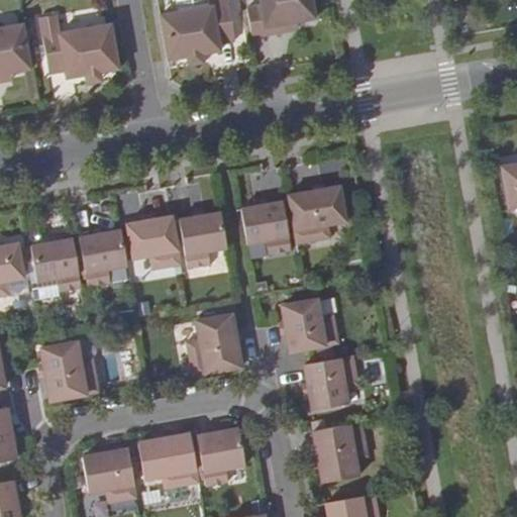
[(161,15),(169,61),(187,57),(202,55),(220,52),(219,43),(236,40),(228,0),(211,0),(212,6),(161,15)]
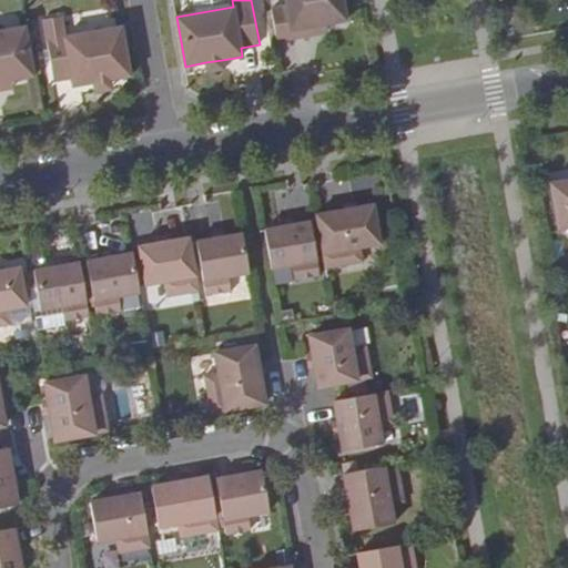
[(273,14),(279,48),(311,42),(310,33),(327,31),(350,28),(344,0),(286,0),(288,12),(273,14)]
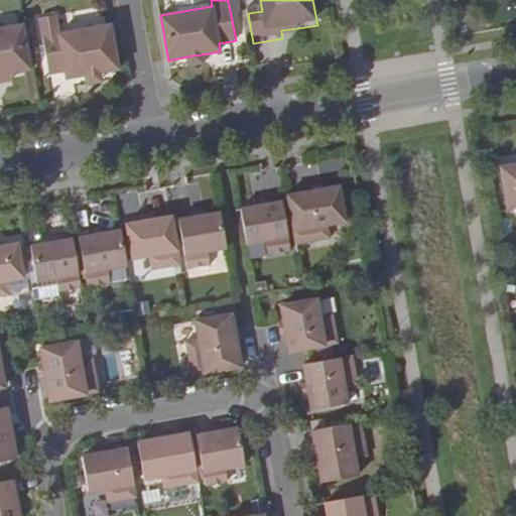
[(103,72),(119,69),(109,12),(92,15),(96,34),(43,43),(51,89),(70,85),(85,83),(104,80),(103,72)]
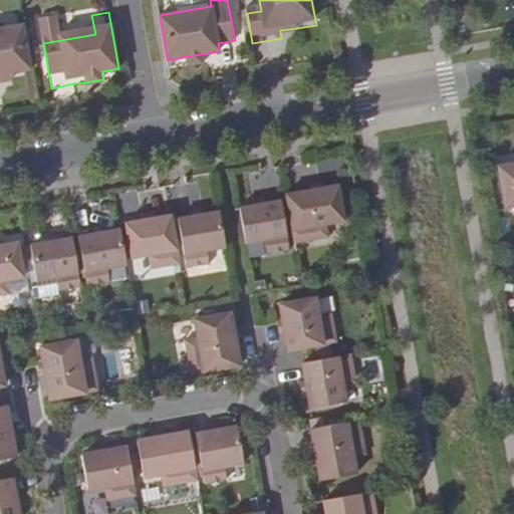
[(0,73),(14,71),(31,69),(23,24),(0,27),(0,73)]
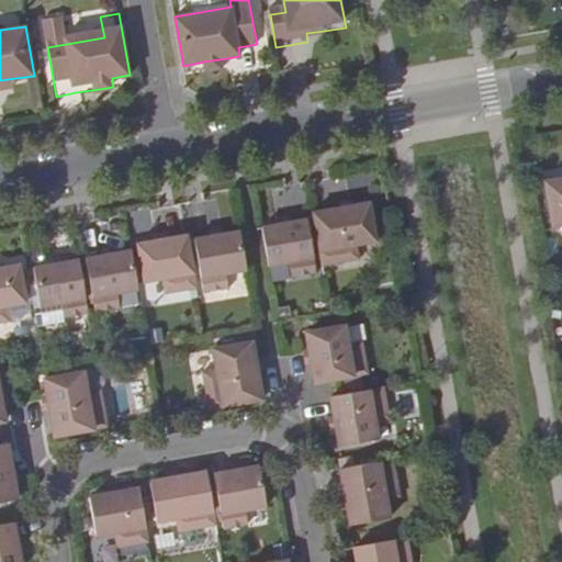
[(306,33),(307,42),(327,40),(324,31),(306,33)]
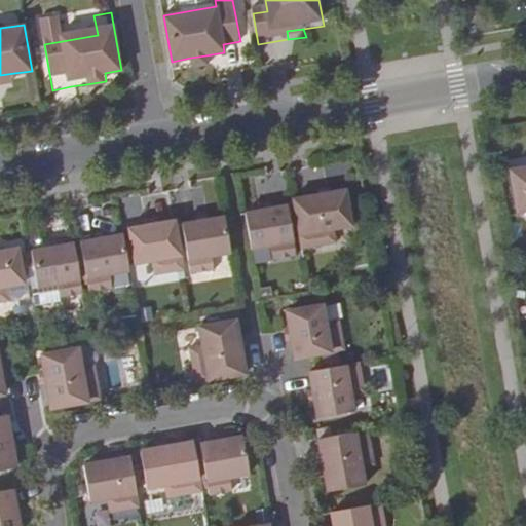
[(205,55),(190,58),(191,65),(207,62),(205,55)]
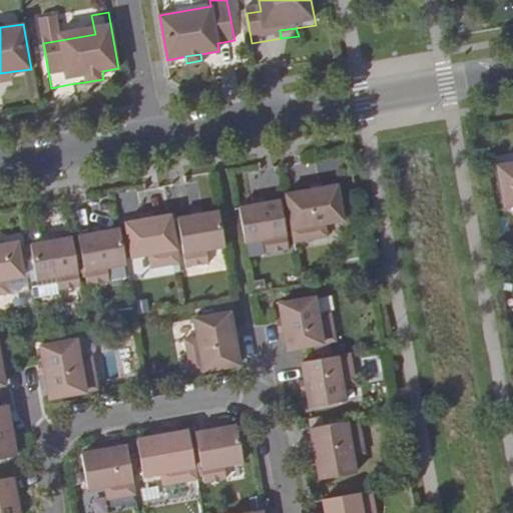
[(0,81),(15,79),(14,71),(0,73),(0,81)]
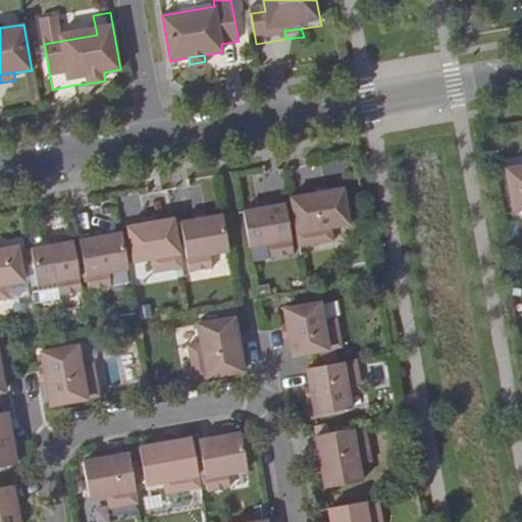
[(88,90),(86,84),(70,86),(71,93),(88,90)]
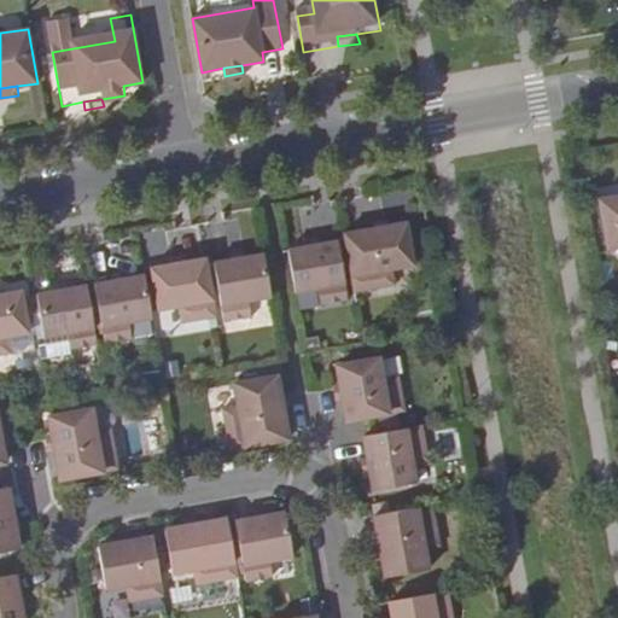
[(617,194),(598,198),(607,248),(617,245),(617,194)]
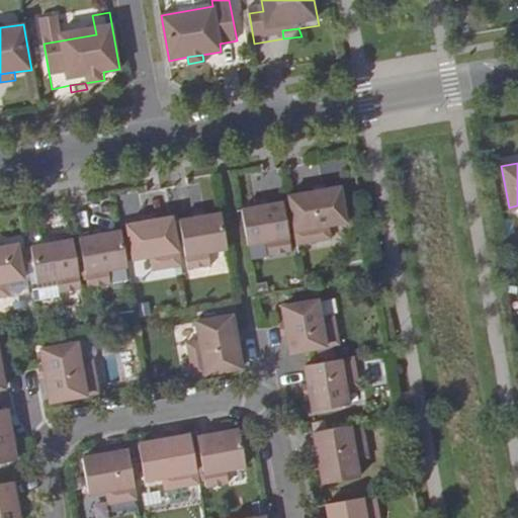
[(288,195),(297,245),(332,239),(330,226),(347,223),(340,186),(288,195)]
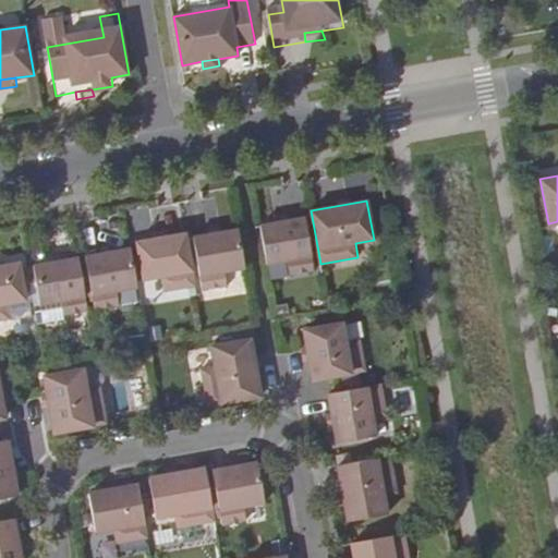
[(259,226),(266,264),(288,259),(291,274),(315,269),(305,217),(259,226)]
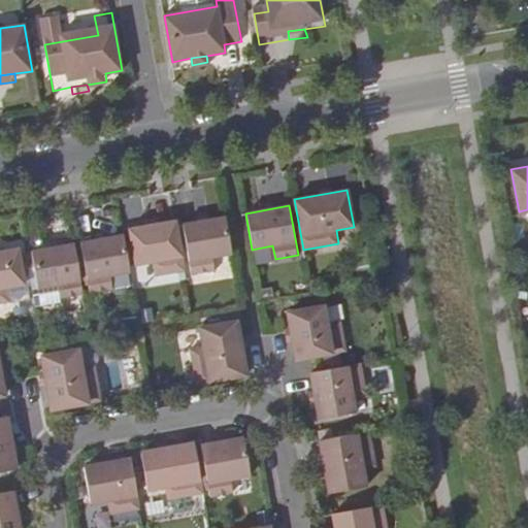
[(231,254),(225,218),(183,225),(191,275),(215,271),(212,257),(231,254)]
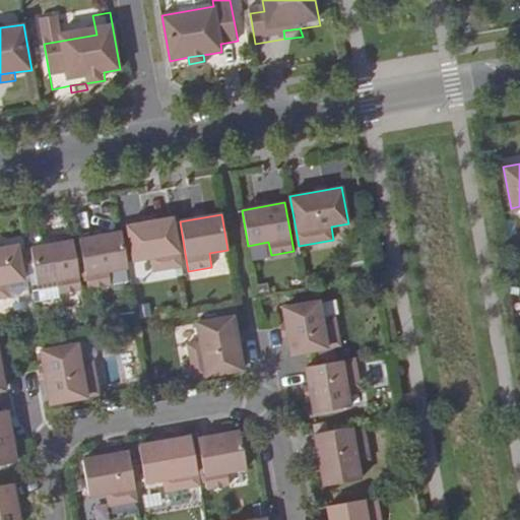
[(182,267),(173,217),(127,225),(134,261),(151,258),(153,272),(182,267)]
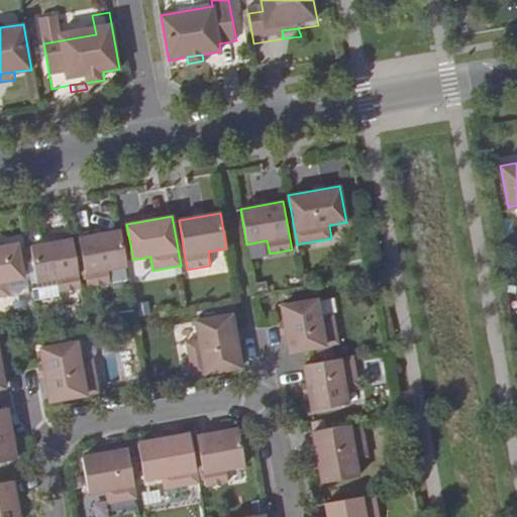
[(128,266),(122,229),(80,238),(89,287),(112,283),(110,270),(128,266)]
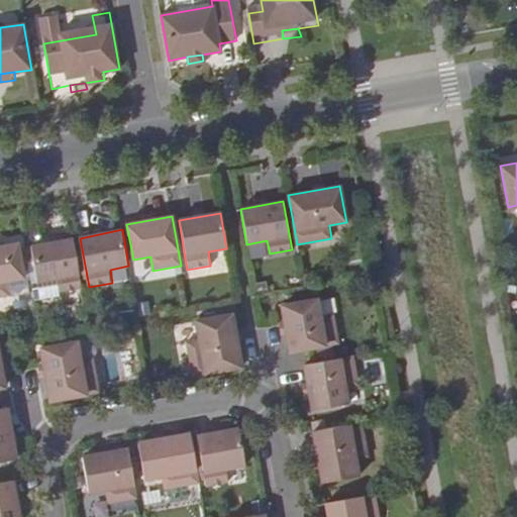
[(82,288),(74,238),(32,246),(37,282),(57,279),(59,292),(82,288)]
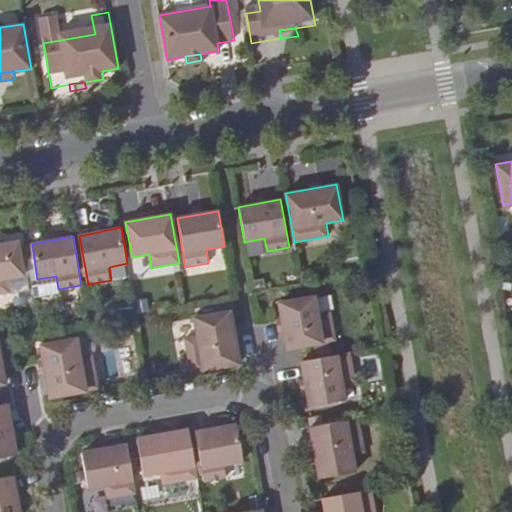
[(21,241),(0,244),(0,294),(11,293),(9,280),(26,278),(21,241)]
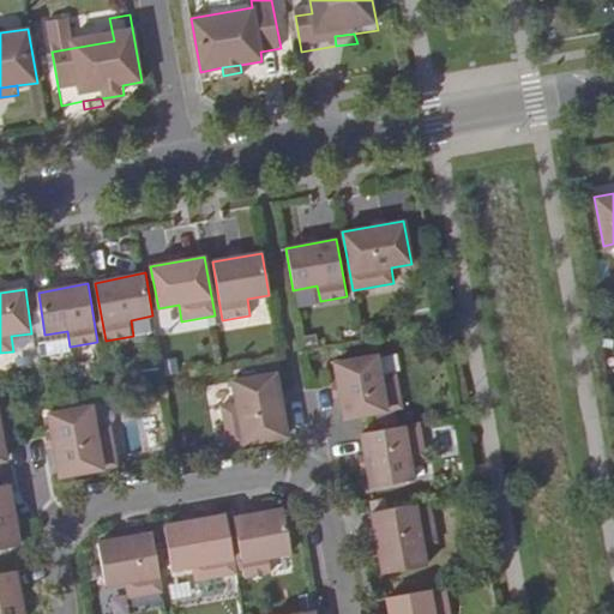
[(379,355),(336,362),(345,417),(404,408),(398,374),(383,375),(379,355)]
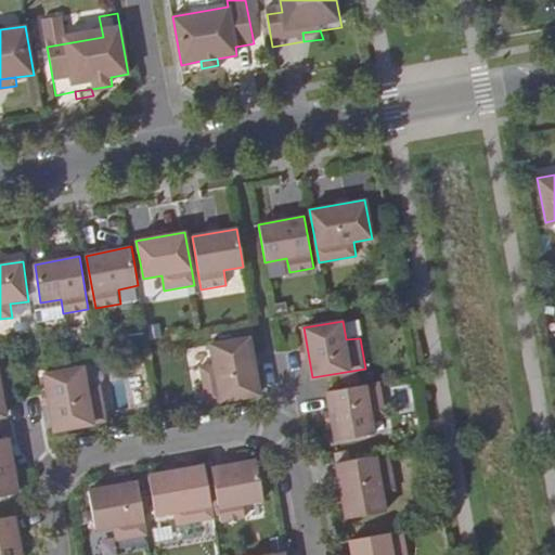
[(196,365),(203,404),(259,394),(250,341),(213,349),(216,362),(196,365)]
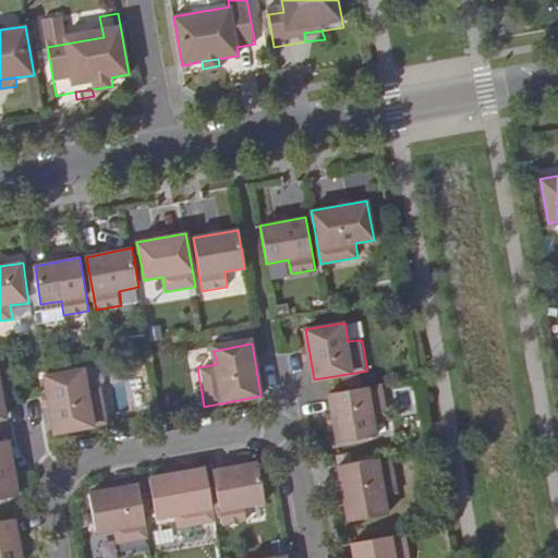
[(45,375),(55,432),(107,423),(101,387),(87,389),(84,368),(45,375)]
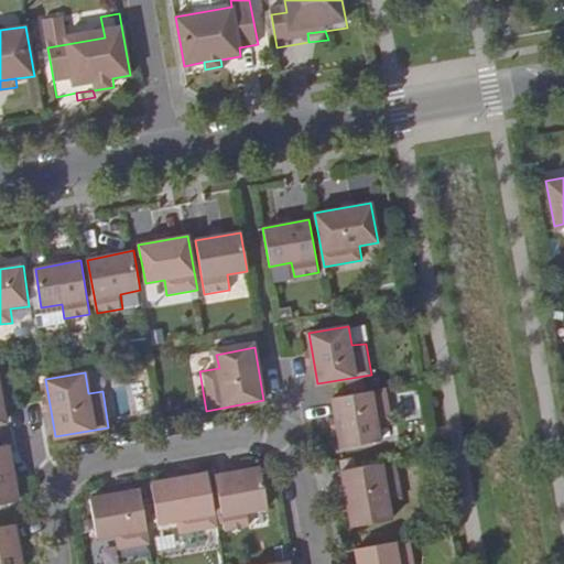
[(392,420),(388,389),(333,398),(342,446),(382,441),(379,422),(392,420)]
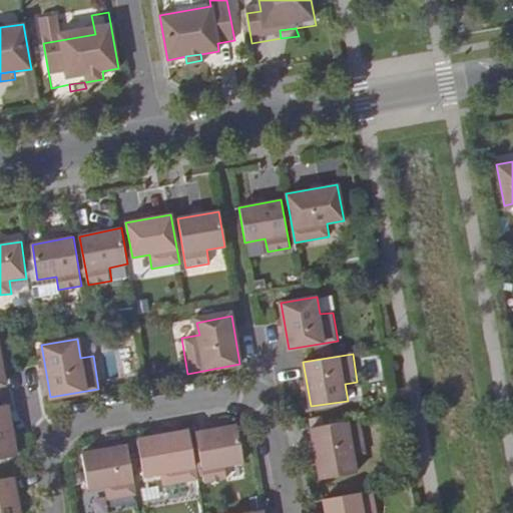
[(6,404),(0,404),(0,458),(15,456),(10,427),(6,404)]
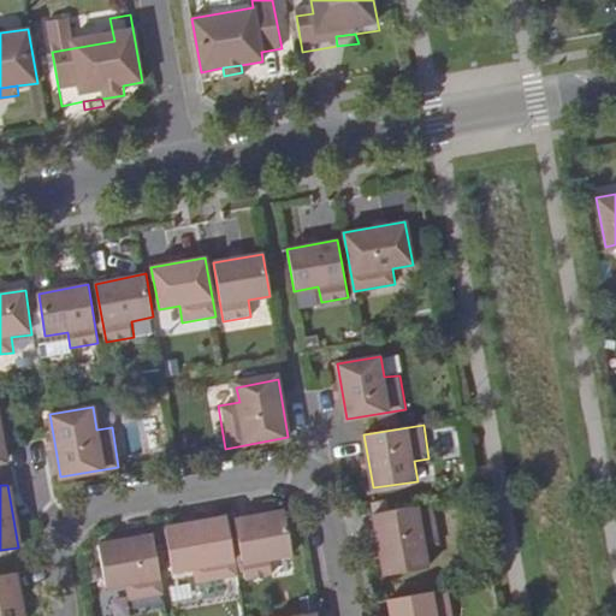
[(432,504),(375,514),(385,576),(428,569),(425,546),(440,544),(432,504)]
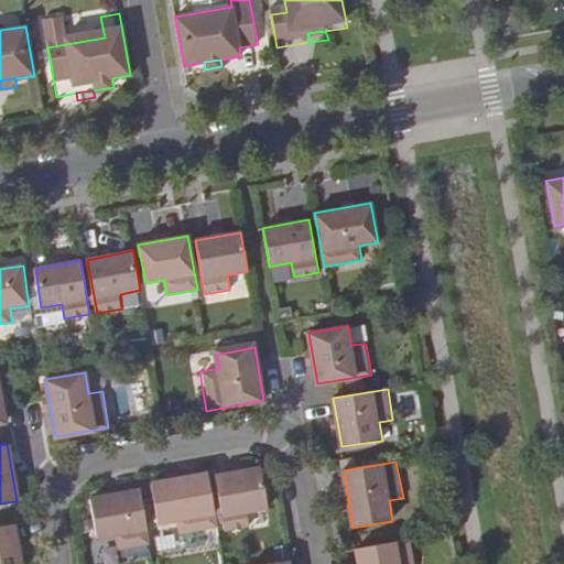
[(261,468),(215,476),(225,530),(251,525),(248,512),(268,508),(261,468)]
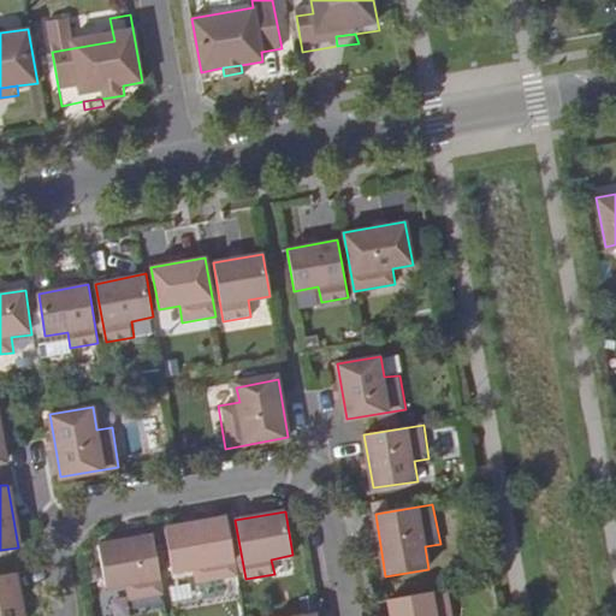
[(237,575),(226,517),(165,529),(173,572),(195,568),(199,585),(237,575)]
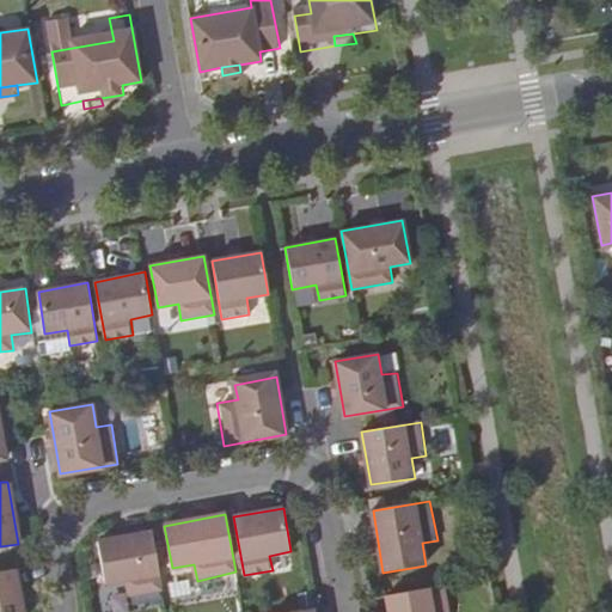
[(128,597),(161,591),(152,531),(97,542),(104,583),(126,581),(128,597)]
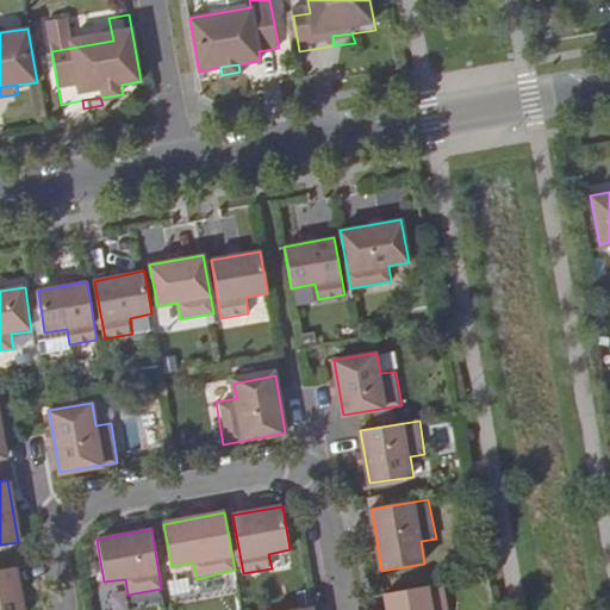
[(0,609),(22,609),(14,567),(0,570),(0,609)]
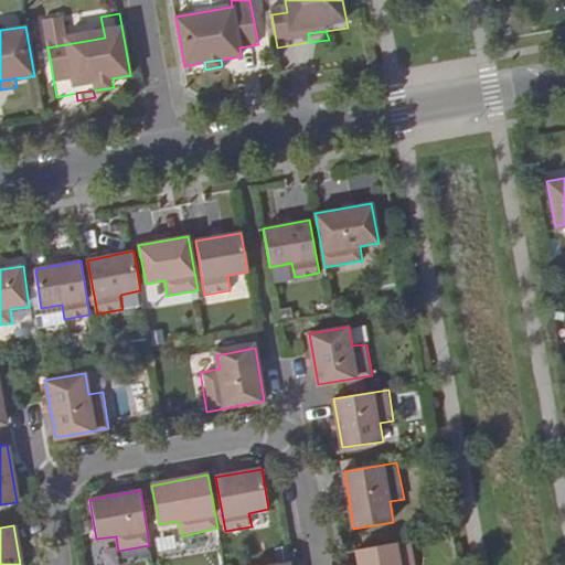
[(415,564),(411,541),(358,550),(359,564),(415,564)]
